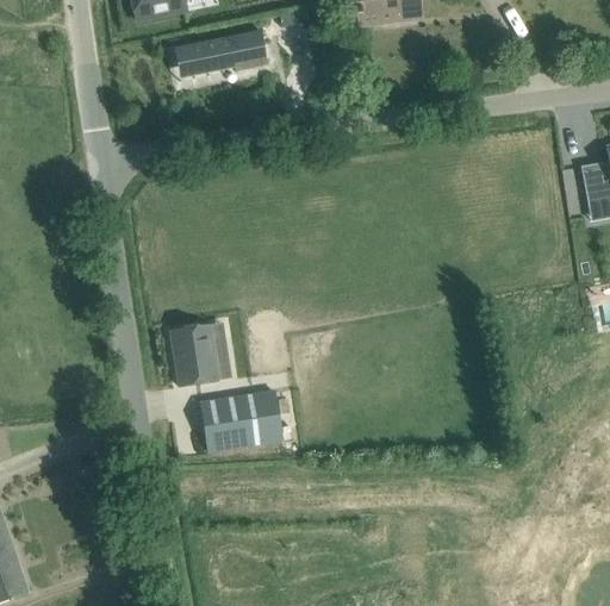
[(131,0),(136,18),(185,8),(184,0),(131,0)]
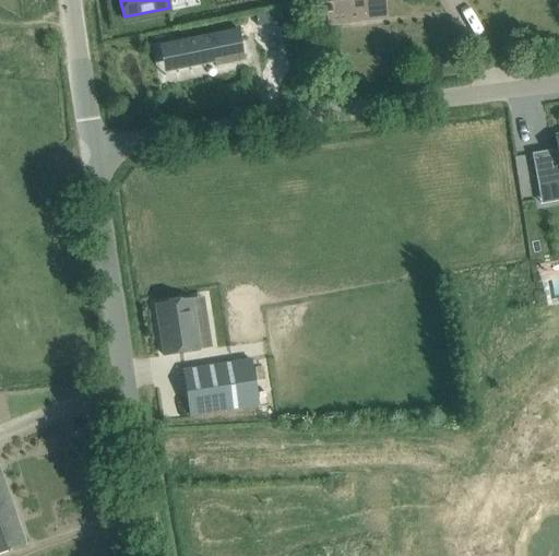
[(356,20),(385,15),(383,0),(325,0),(329,20),(355,16),(356,20)]
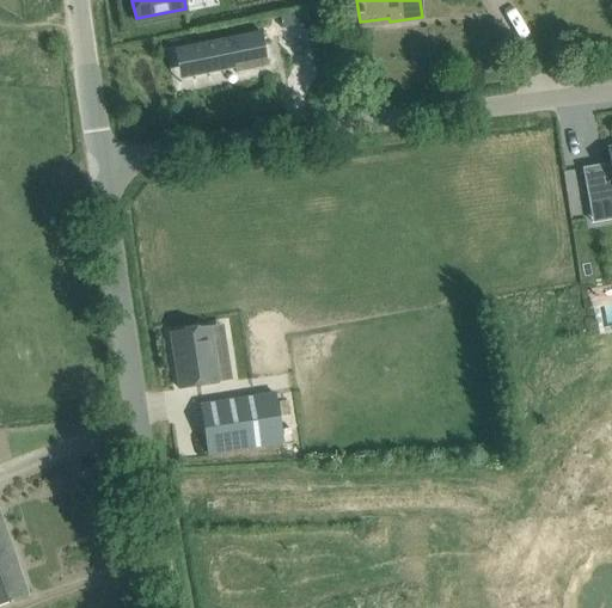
[(261,29),(173,47),(173,48),(188,45),(193,71),(234,62),(236,69),(268,62),(261,29)]
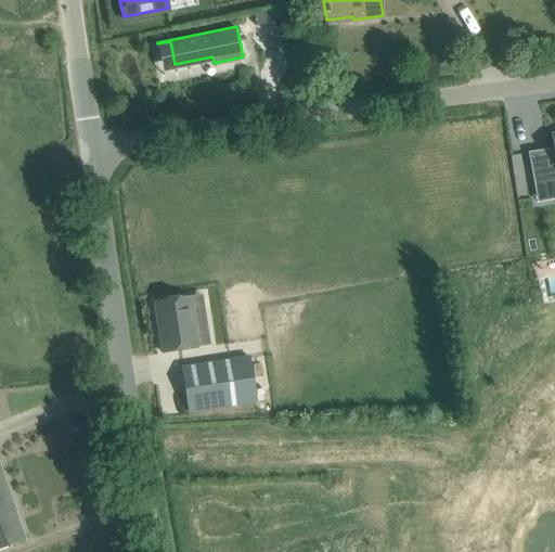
[(547,146),(528,150),(534,185),(537,194),(549,192),(554,190),(554,131),(551,133),(553,148),(549,149),(547,146)]
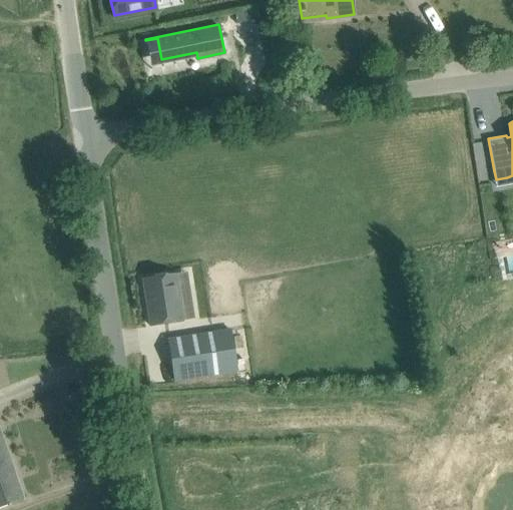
[(176,272),(142,277),(149,324),(183,319),(176,272)]
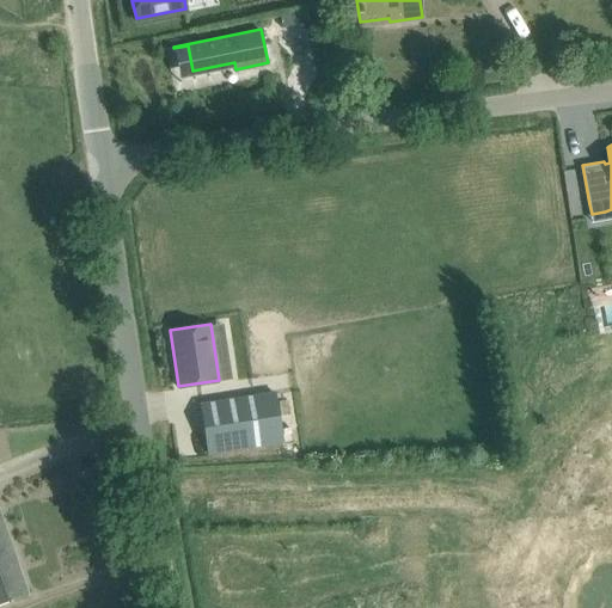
[(202,401),(200,401),(208,452),(282,441),(275,391),(254,393),(255,395),(202,404),(202,401)]
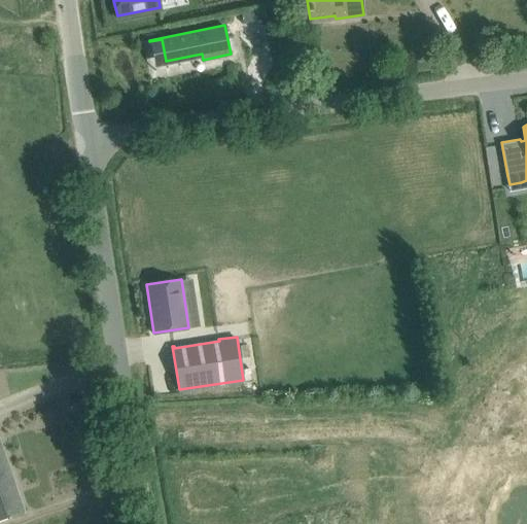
[(0,519),(24,511),(0,444),(0,519)]
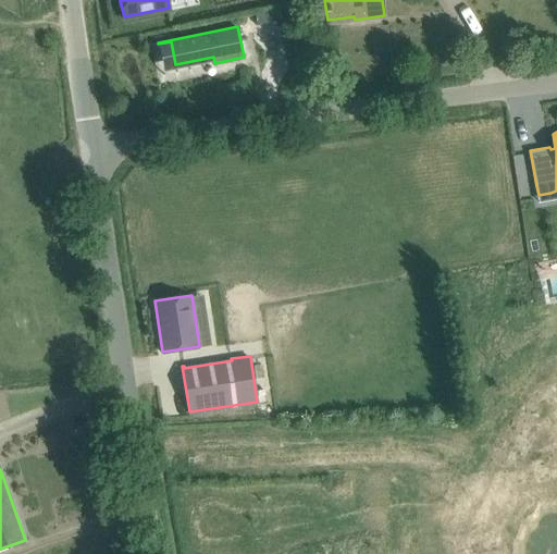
[(48,553),(45,553),(38,553),(36,543),(22,548),(24,553),(48,553)]
